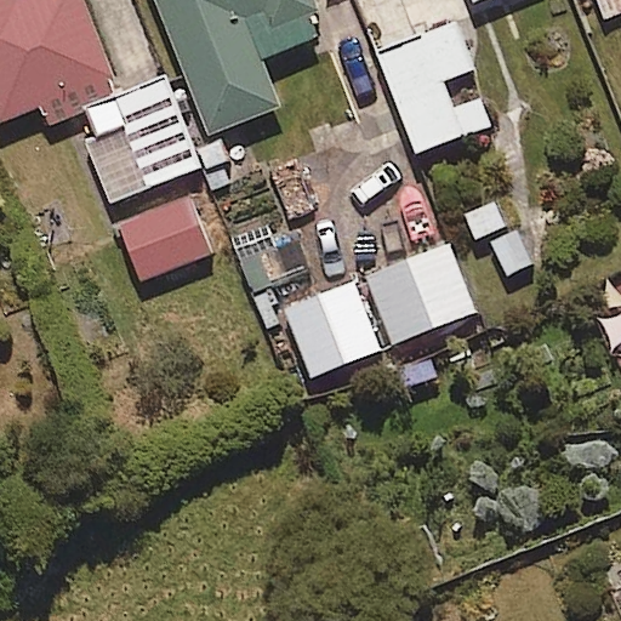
[(51,125),(79,114),(124,97),(86,0),(0,0),(0,119),(1,123),(45,107),(51,125)]
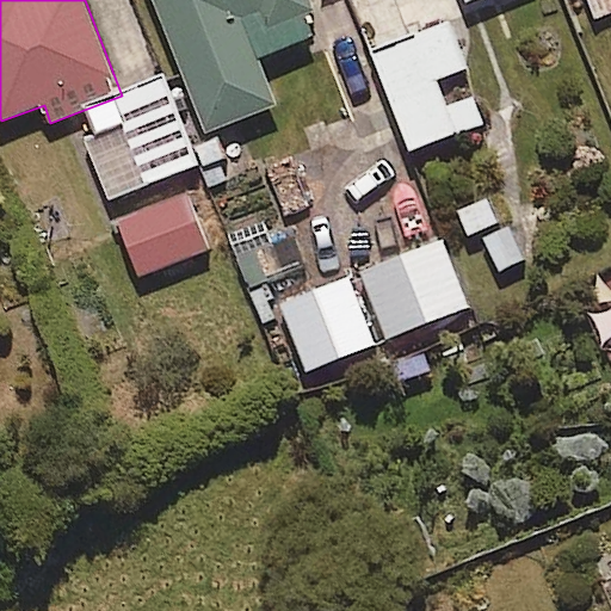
[(281,104),(261,59),(314,37),(307,19),(319,13),(313,0),(152,0),(208,135),(281,104)]
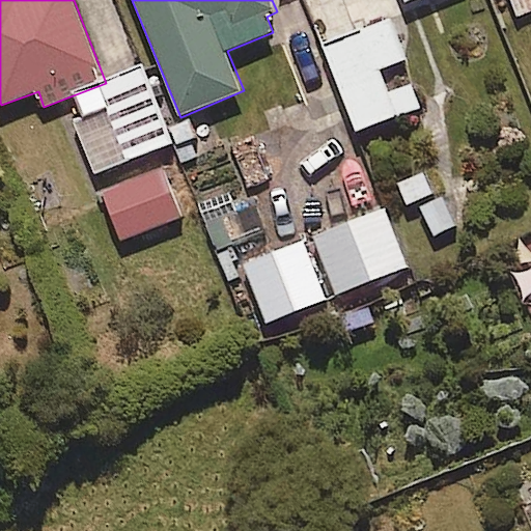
[(530,0),(512,0),(520,16),(530,10),(530,0)]
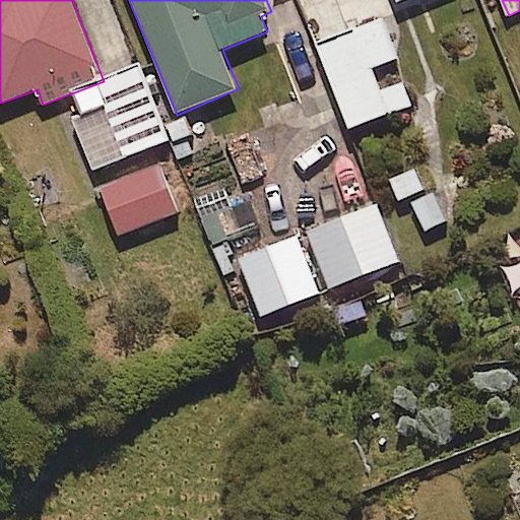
[(372,68),(399,58),(385,22),(316,49),(346,130),(412,105),(404,83),(381,92),(372,68)]
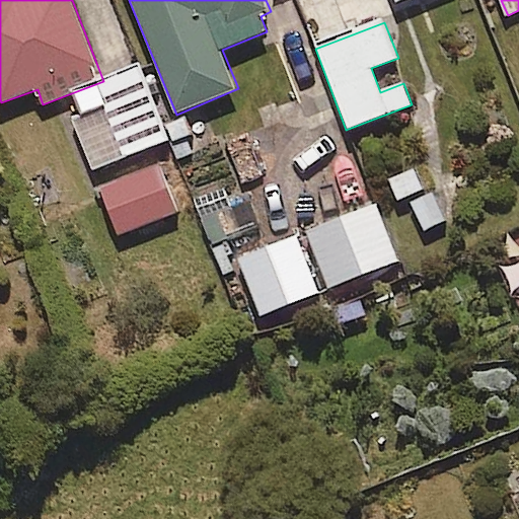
[(141,67),(103,81),(66,95),(94,168),(168,140),(141,67)]
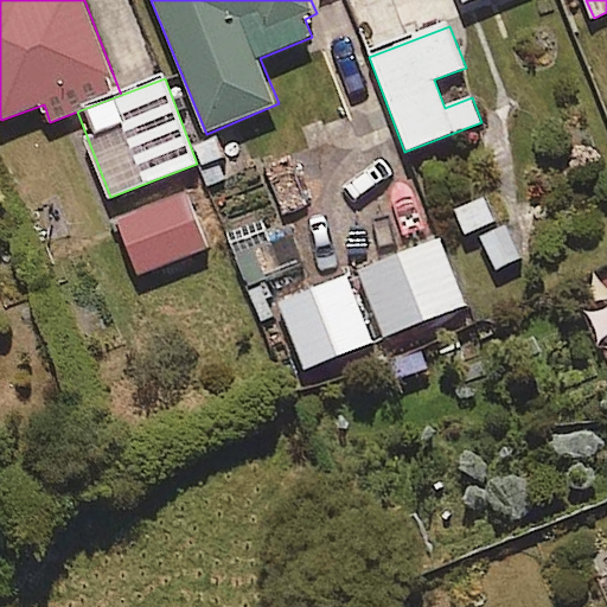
[(139,274),(209,248),(189,192),(119,218),(139,274)]
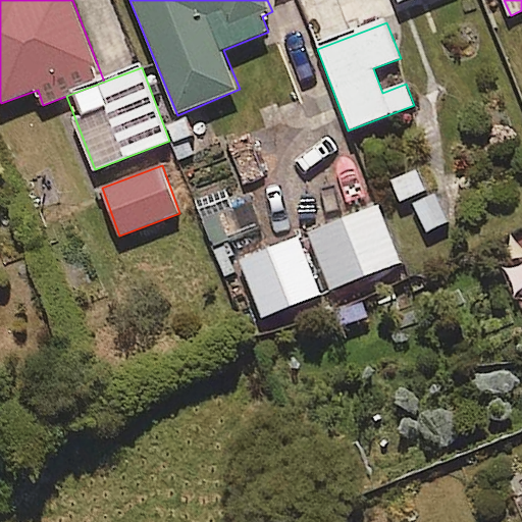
[(402,261),(376,203),(308,232),(333,291),(402,261)]
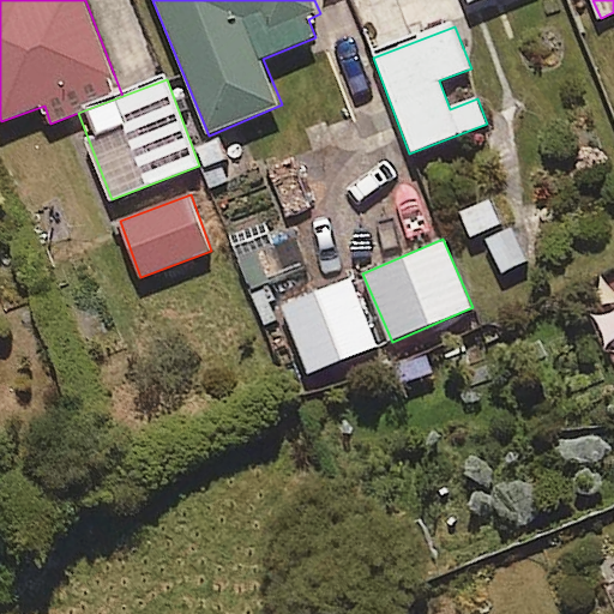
[(311,373),(379,347),(353,280),(286,307),(311,373)]
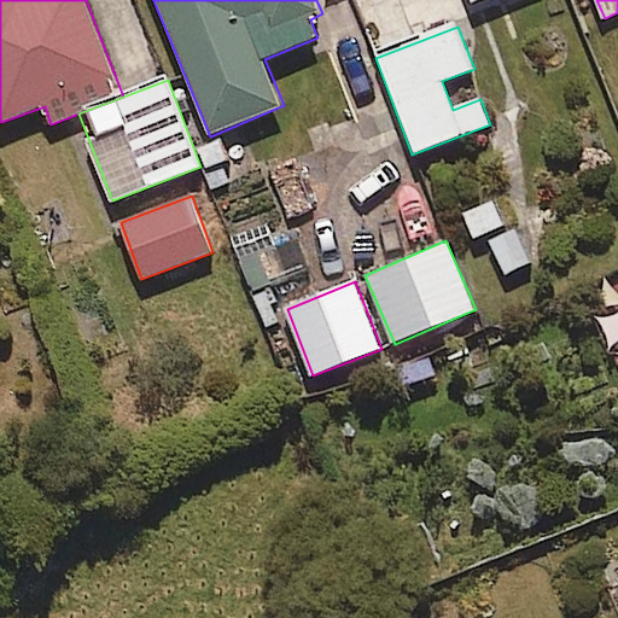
All buildings are outlined.
